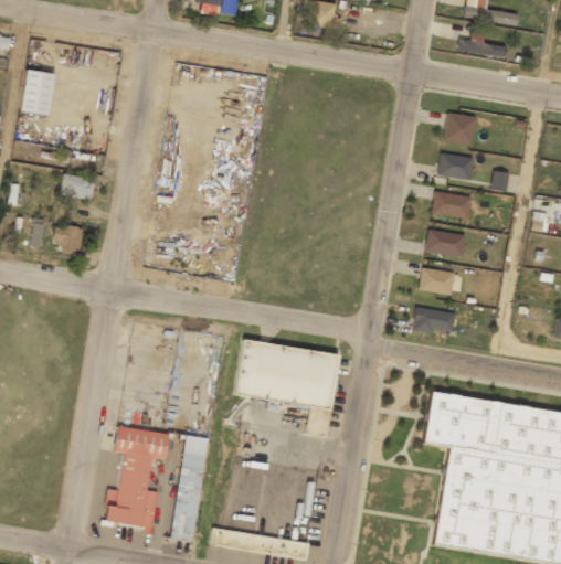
[(223,0),(222,12),(237,14),(239,0),(223,0)]
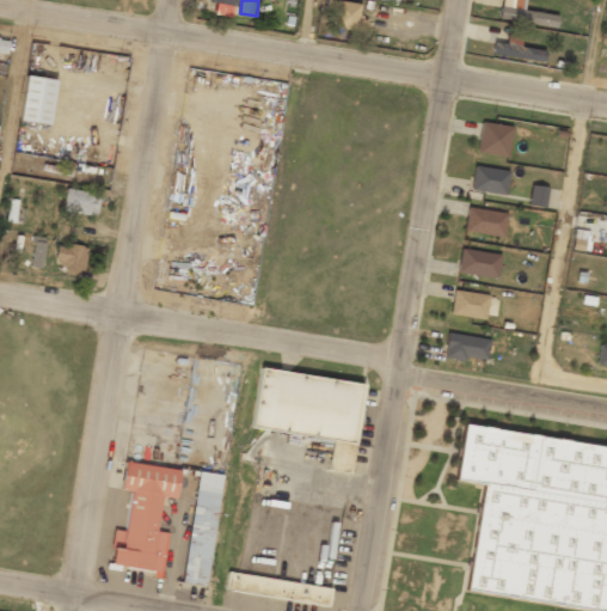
[(371,19),(362,19),(365,2),(345,0),(336,0),(333,26),(369,30),(371,19)]
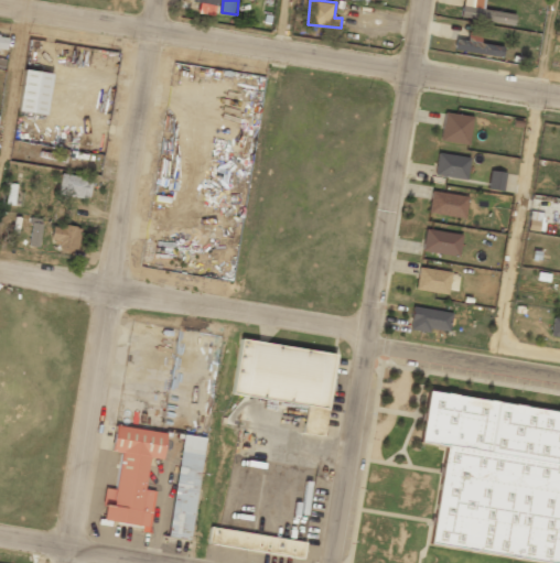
[(518,12),(485,9),(486,0),(465,0),(464,17),(516,23),(518,12)]
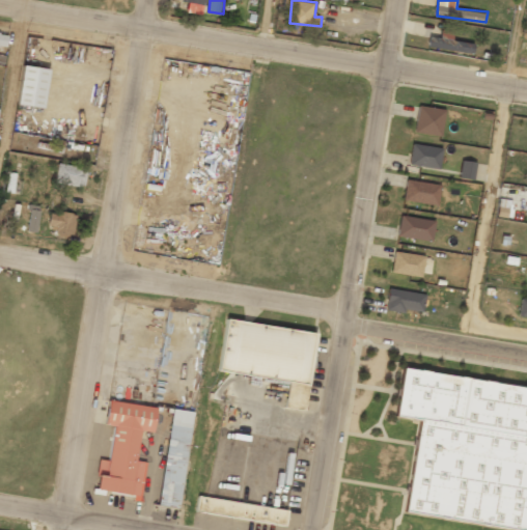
[(432,35),(431,47),(475,52),(476,43),(454,39),(455,30),(443,29),(442,36),(432,35)]
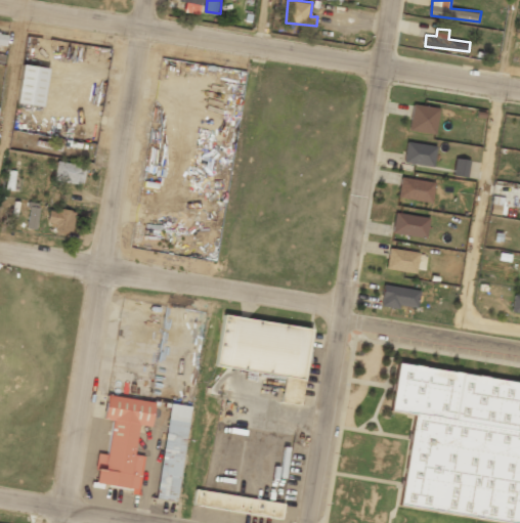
[(0,43),(9,45),(10,33),(0,32),(0,43)]
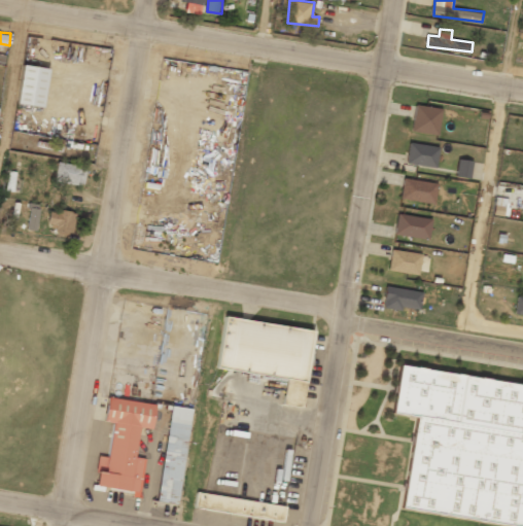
[(47,106),(50,67),(24,65),(21,104),(47,106)]
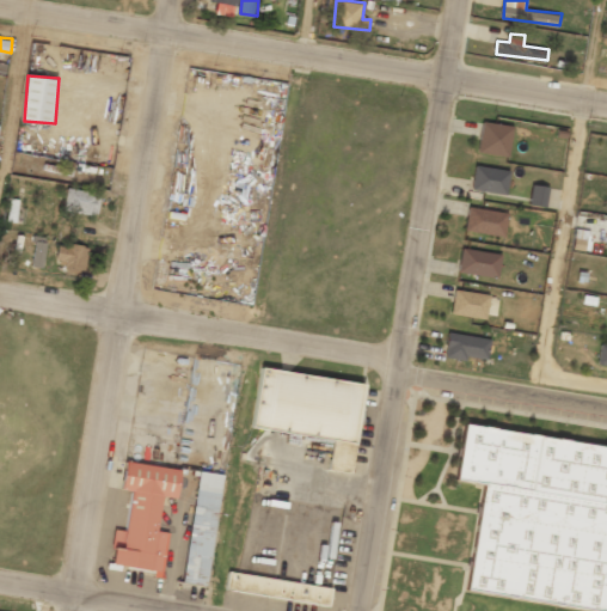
[(482,152),(512,156),(515,124),(484,121),(482,152)]
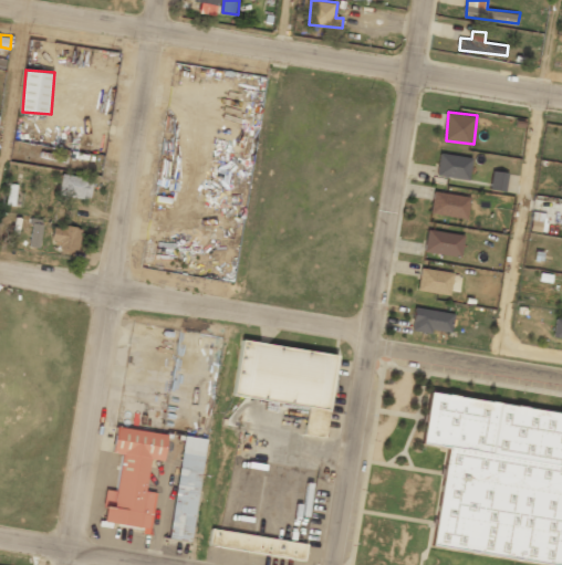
[(440,175),(471,178),(474,156),(443,153),(440,175)]
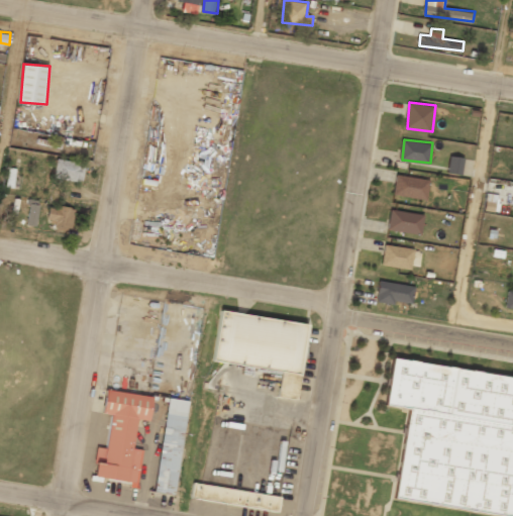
[(466,157),(451,156),(450,172),(465,174),(466,157)]
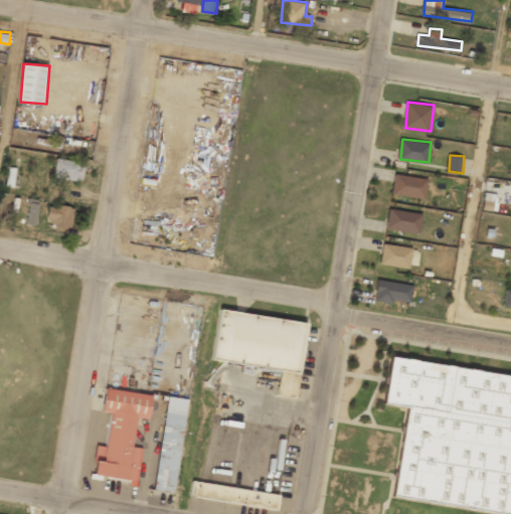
[(55,176),(83,181),(88,162),(59,157),(55,176)]
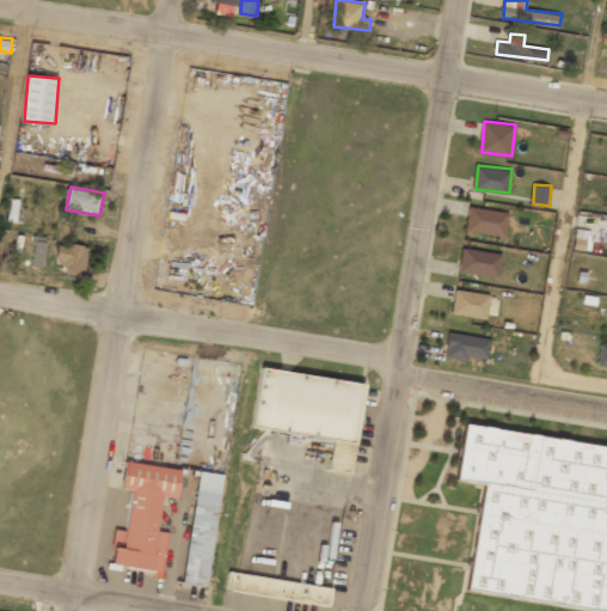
[(467,228),(507,237),(512,213),(472,206),(467,228)]
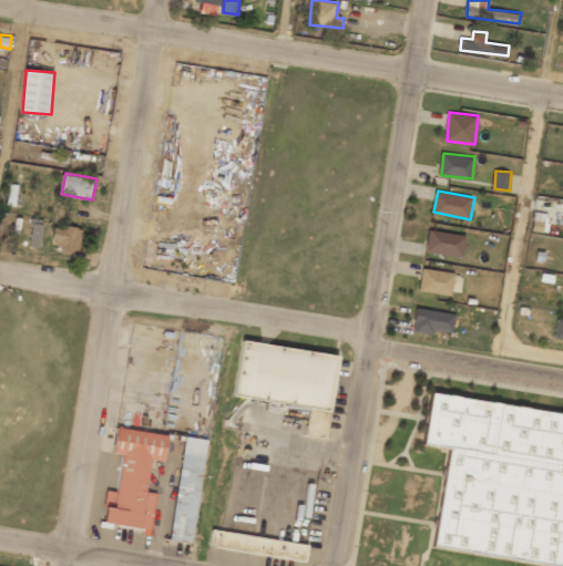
[(45,218),(34,217),(33,247),(43,247),(45,218)]
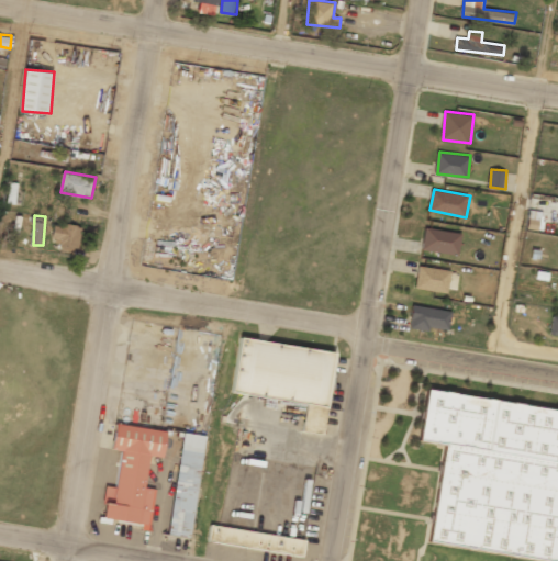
[(62,247),(81,249),(84,226),(56,223),(54,240),(62,240),(62,247)]
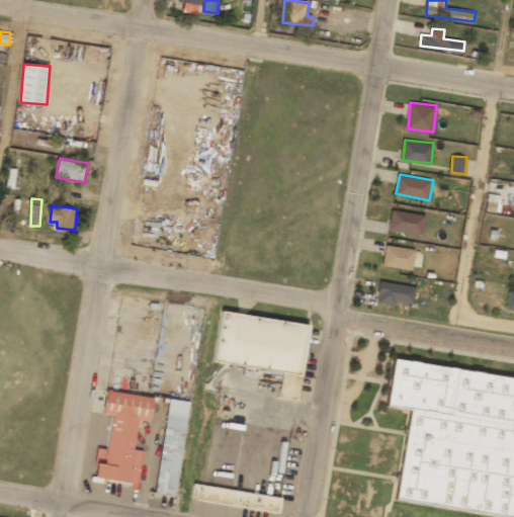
[(425,233),(426,212),(393,210),(391,231),(425,233)]
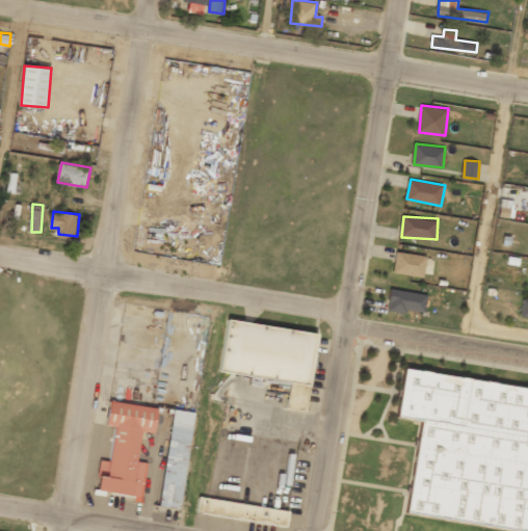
[(394,271),(425,277),(428,256),(398,250),(394,271)]
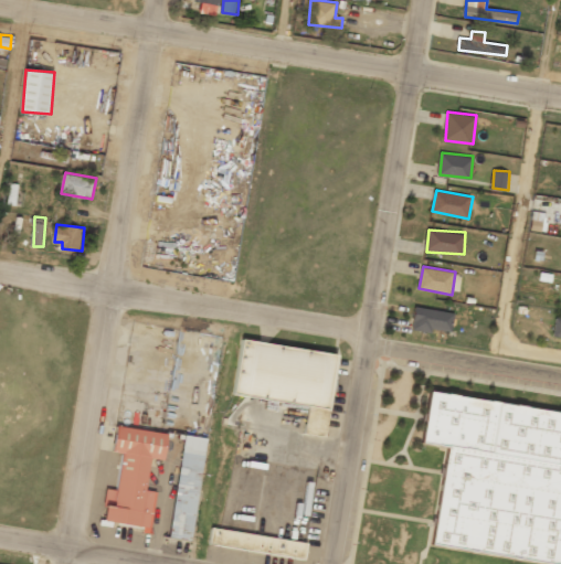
[(456,312),(417,305),(413,329),(432,332),(433,328),(452,331),(456,312)]
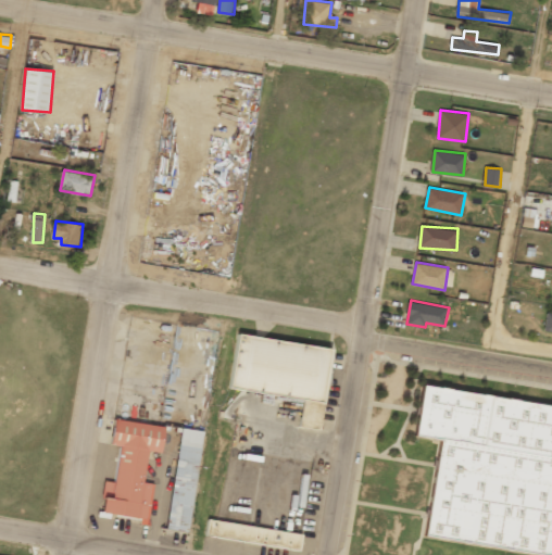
[(306,400),(302,427),(323,429),(335,348),(240,335),(233,390),(306,400)]
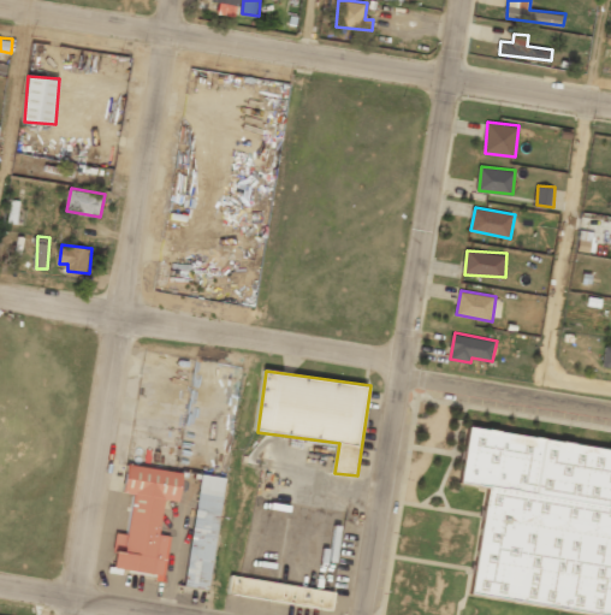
[(473,595),(607,614),(610,614),(610,448),(472,427),(462,483),(490,488),(473,595)]
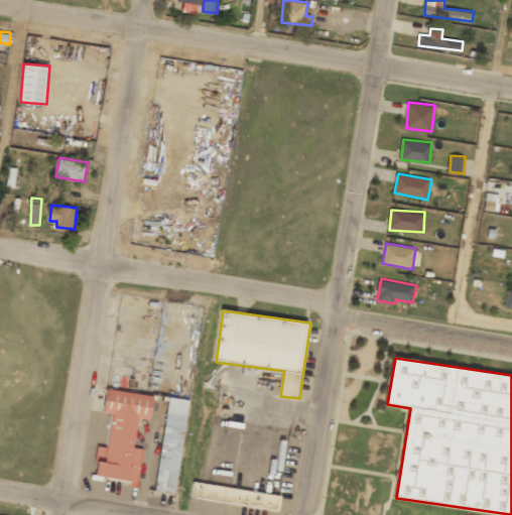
[(145,449),(136,447),(139,418),(152,420),(155,395),(109,390),(106,413),(114,414),(110,447),(101,446),(97,478),(141,483),(145,449)]
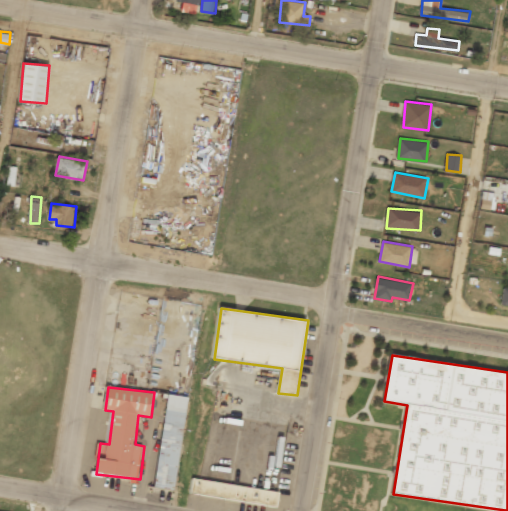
[(190,398),(169,395),(156,487),(176,490),(190,398)]
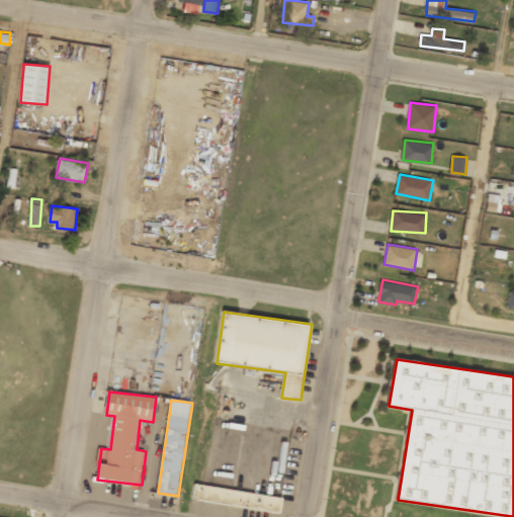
[(196,485),(194,501),(282,515),(284,498),(196,485)]
